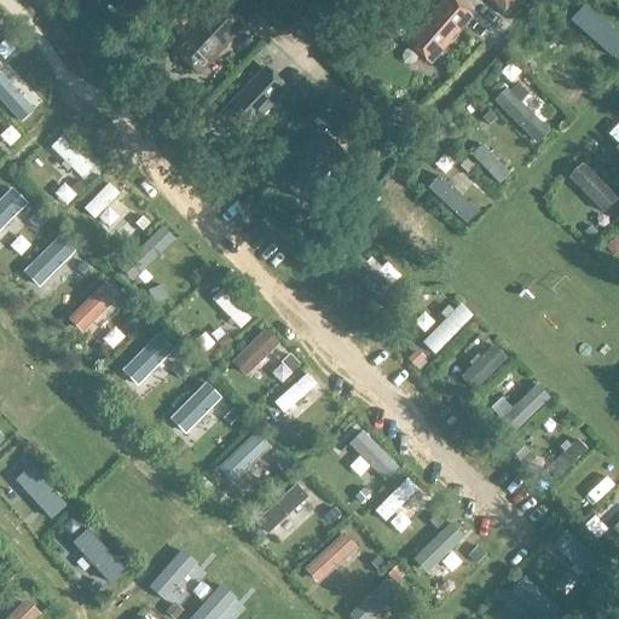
[(618,12),(609,4),(600,15),(618,33),(618,12)]
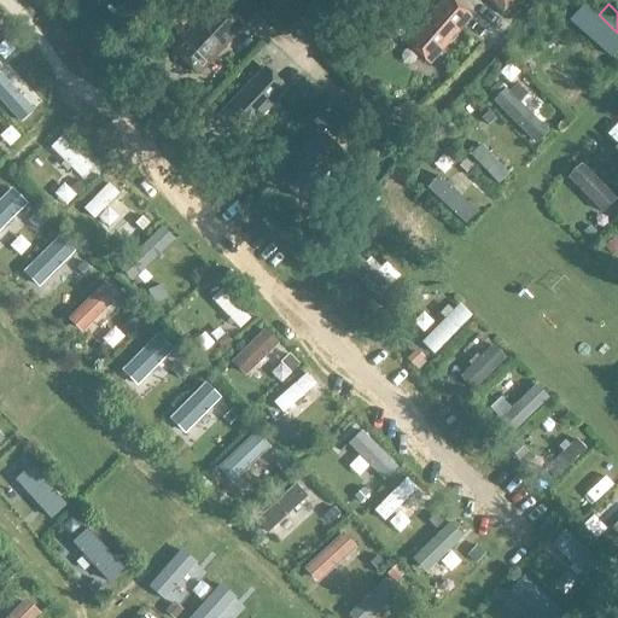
[(442,5),(407,45),(430,64),(464,24),(442,5)]
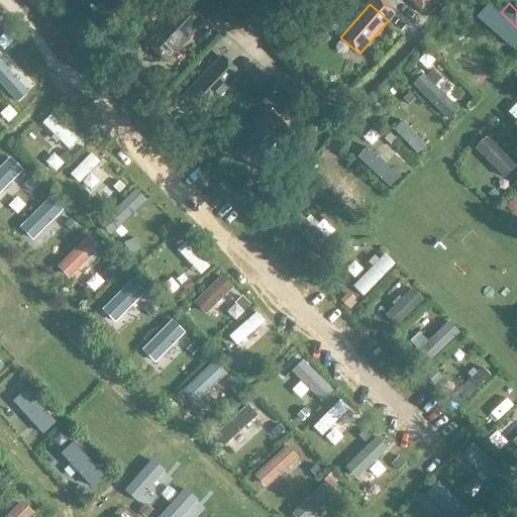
[(179,9),(146,44),(165,62),(198,27),(179,9)]
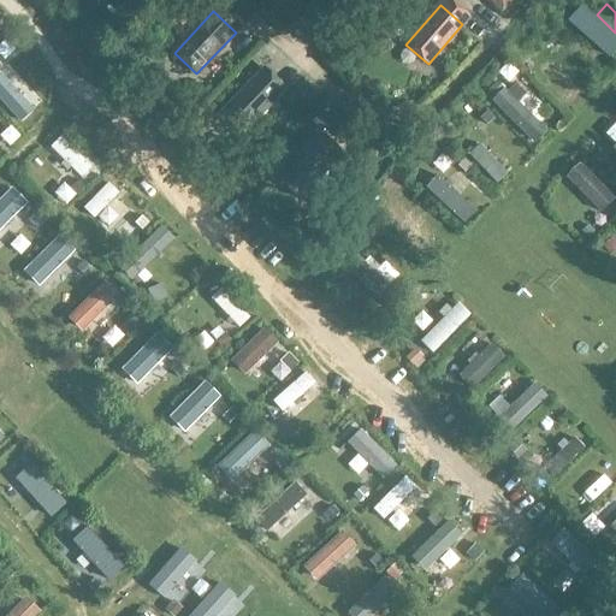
[(80,65),(59,96),(73,107),(95,76),(80,65)]
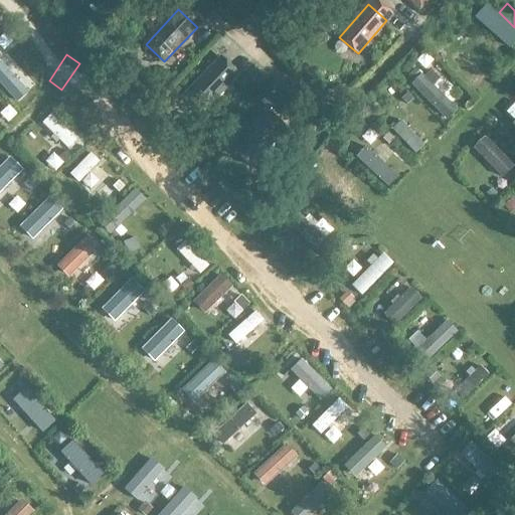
[(201,113),(216,98),(238,75),(217,55),(180,94),(201,113)]
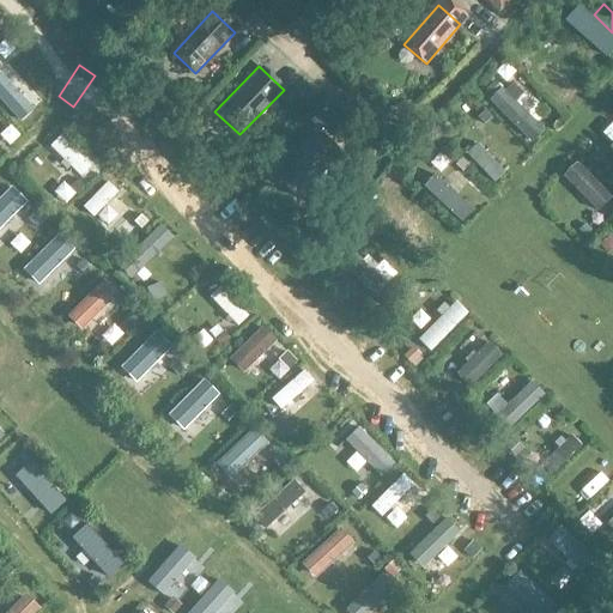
[(541,132),(514,104),(522,95),(511,85),(504,92),(495,82),(486,91),(492,97),(489,101),(528,140),(530,144),(541,132)]
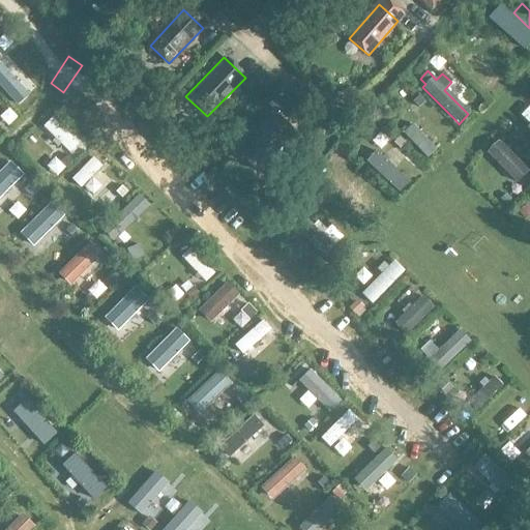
[(419,95),(413,101),(418,107),(424,101),(419,95)]
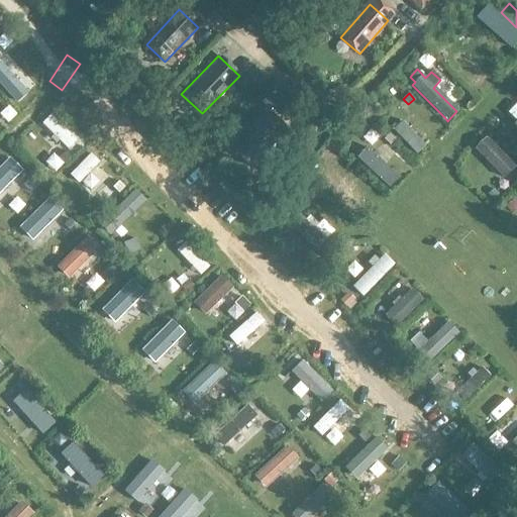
[(516,118),(514,115),(501,127),(516,143),(516,118)]
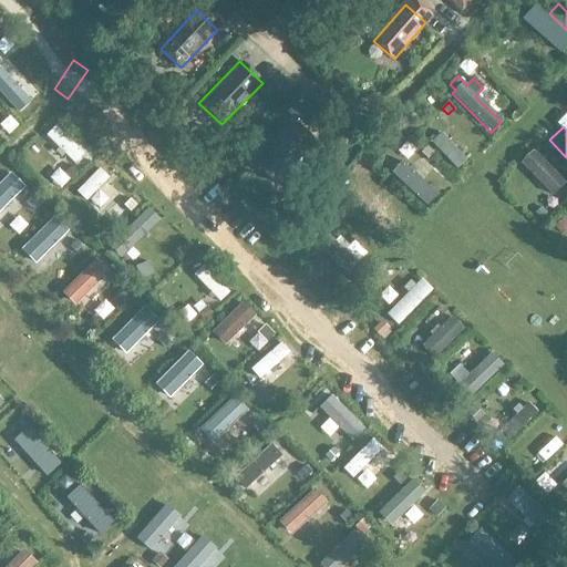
[(289,127),(256,163),(276,182),(309,146),(289,127)]
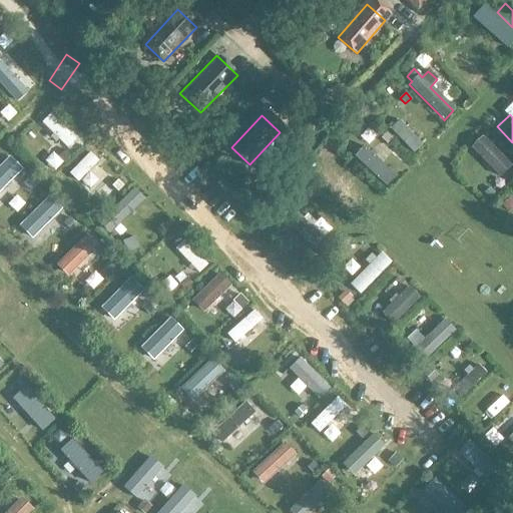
[(390,129),(413,153),(422,144),(399,120),(391,127),(390,129)]
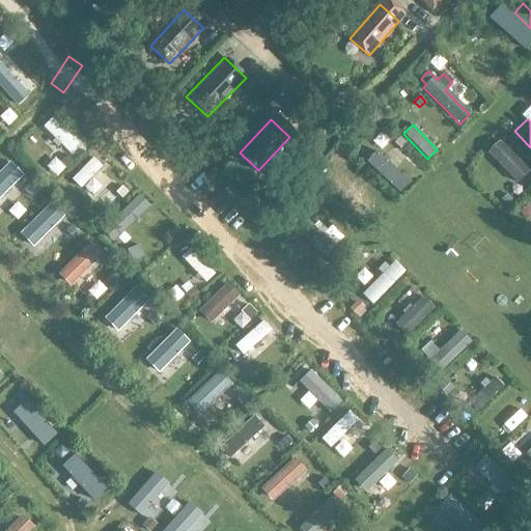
[(59,126),(38,147),(48,156),(68,134),(59,126)]
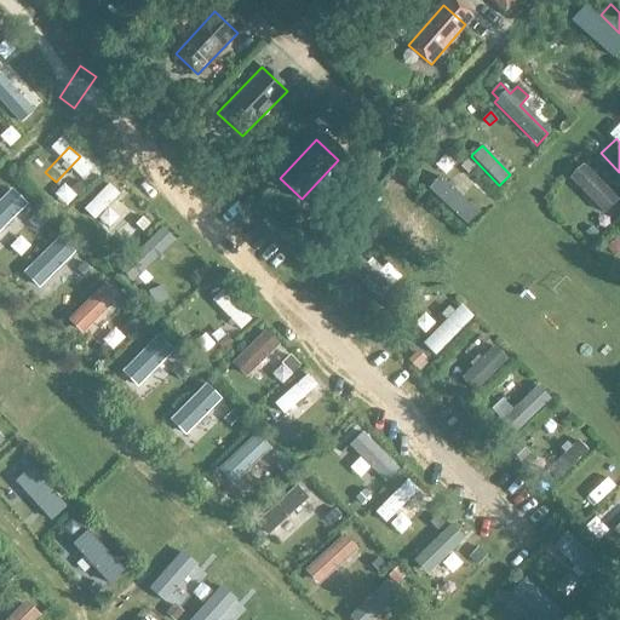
[(144,185),(171,160),(160,149),(133,174),(144,185)]
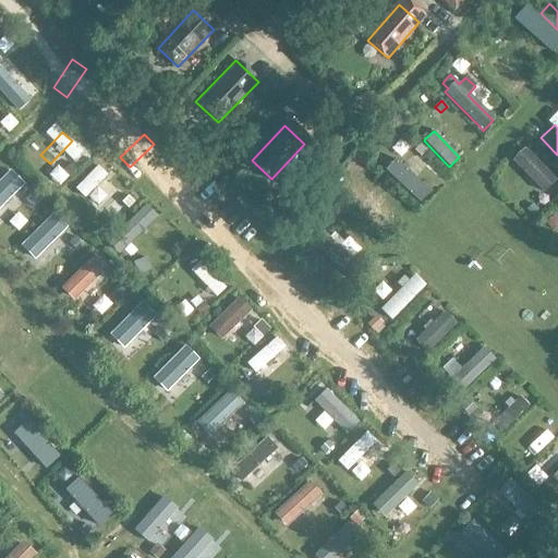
[(427,149),(421,143),(415,148),(422,155),(427,149)]
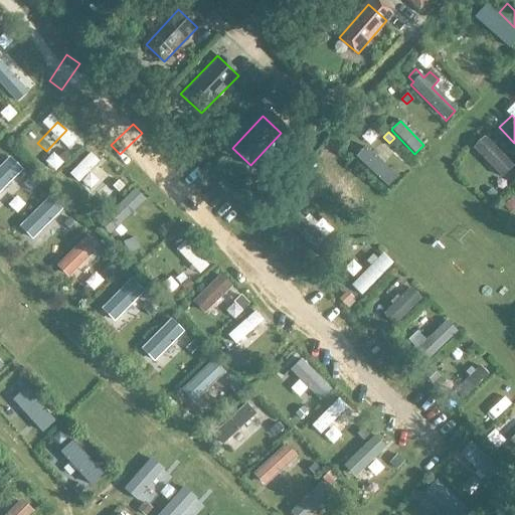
[(214,150),(209,145),(198,155),(204,161),(214,150)]
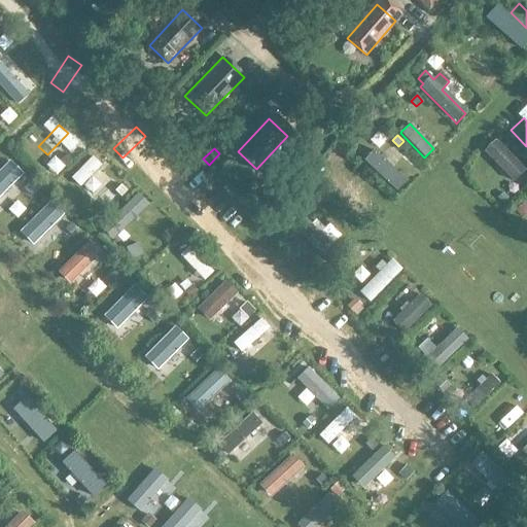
[(370,151),(361,160),(393,188),(401,180),(387,167),(390,164),(386,160),(383,163),(370,151)]
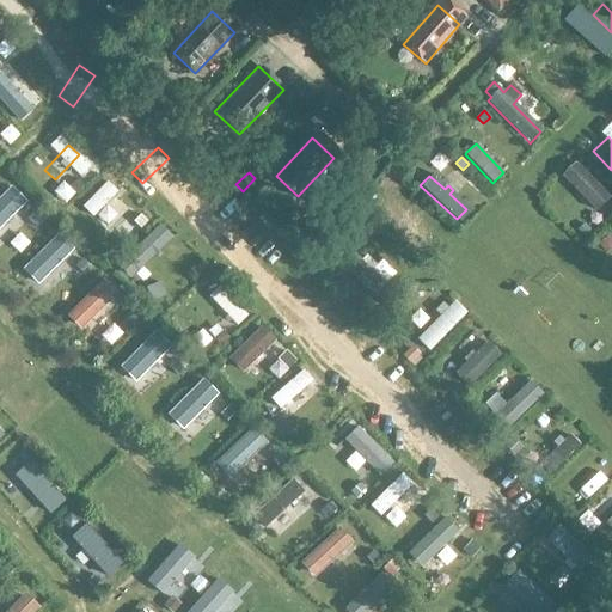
[(78,179),(68,188),(74,195),(85,187),(78,179)]
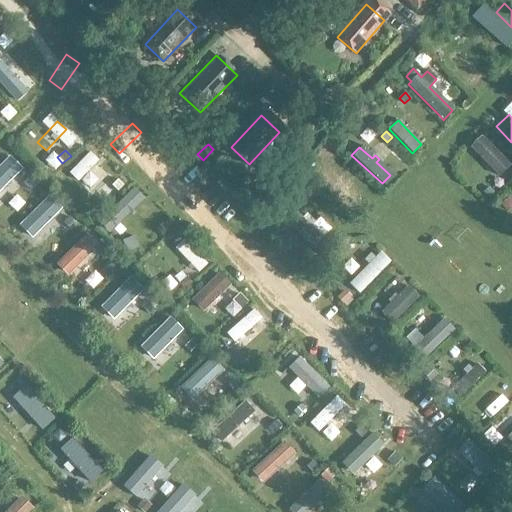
[(78,156),(58,178),(68,186),(88,164),(78,156)]
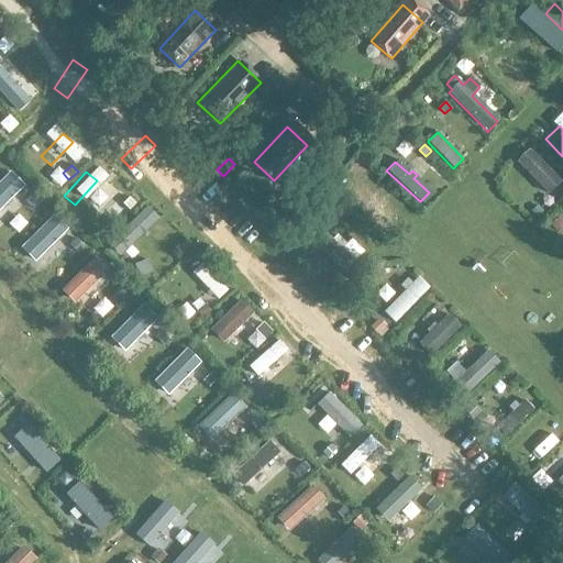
[(33,194),(25,202),(34,209),(41,200),(33,194)]
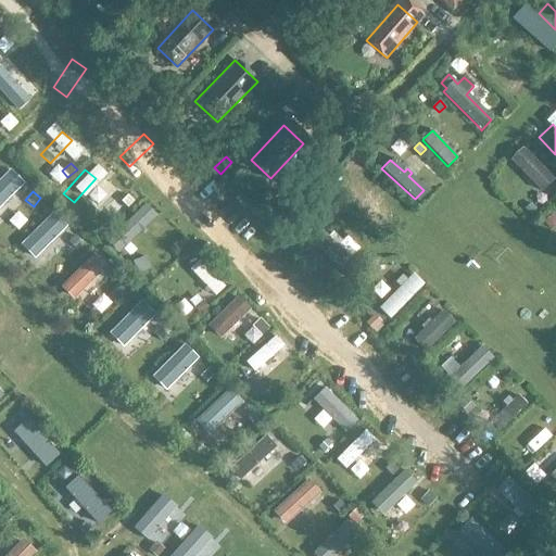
[(127,196),(121,202),(127,209),(135,202),(127,196)]
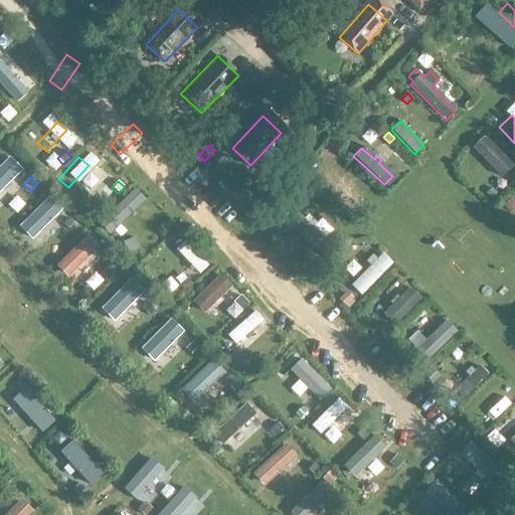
[(310,187),(303,194),(311,201),(318,194),(310,187)]
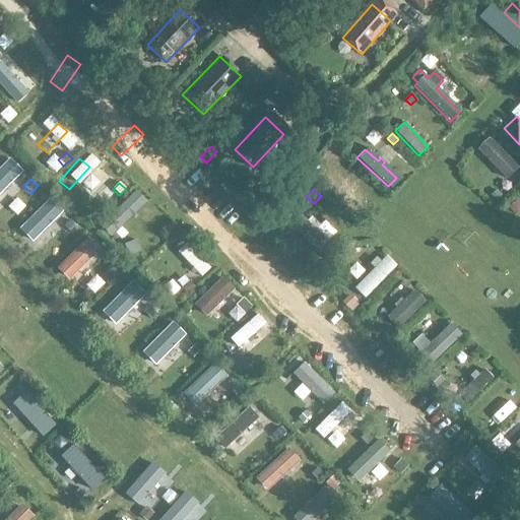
[(497,190),(491,195),(497,202),(503,197),(497,190)]
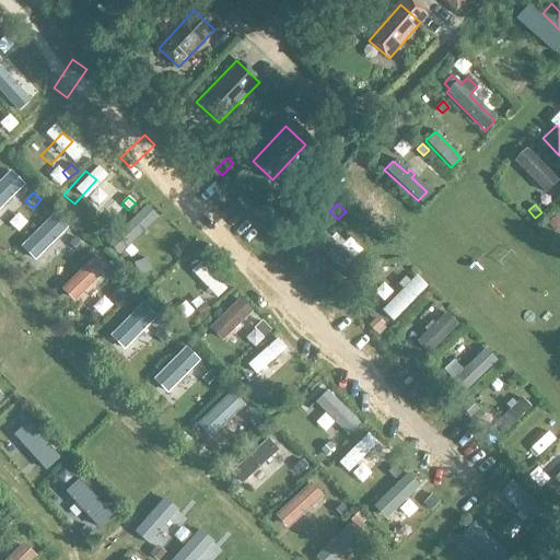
[(354,261),(323,231),(312,243),(342,272),(354,261)]
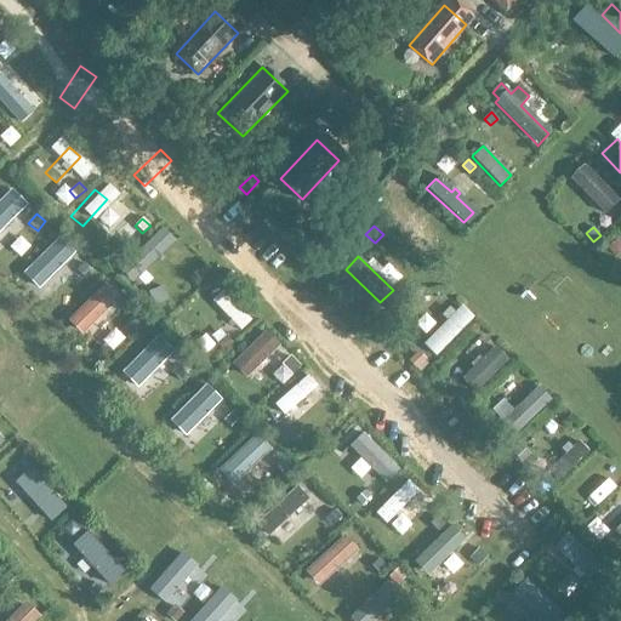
[(75,263),(57,279),(68,291),(86,277),(75,263)]
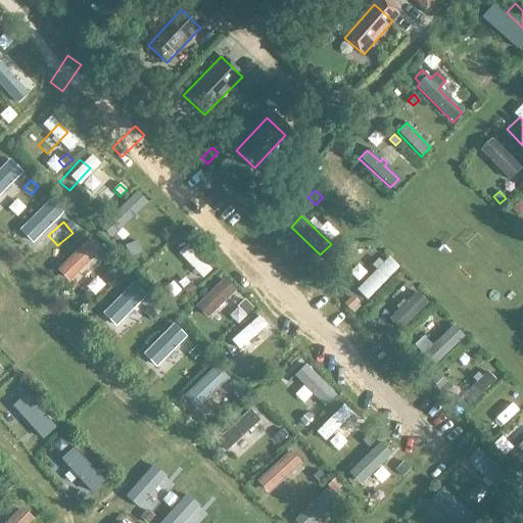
[(137,241),(125,246),(130,258),(141,253),(137,241)]
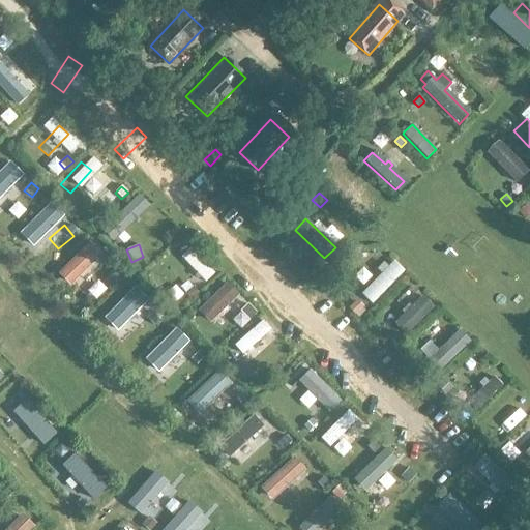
[(79,274),(96,260),(86,247),(68,262),(79,274)]
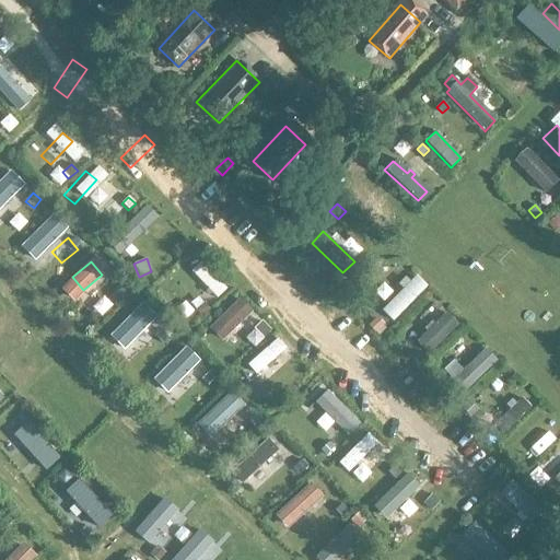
[(200,266),(178,290),(188,299),(190,296),(196,301),(202,293),(197,289),(210,275),(200,266)]
